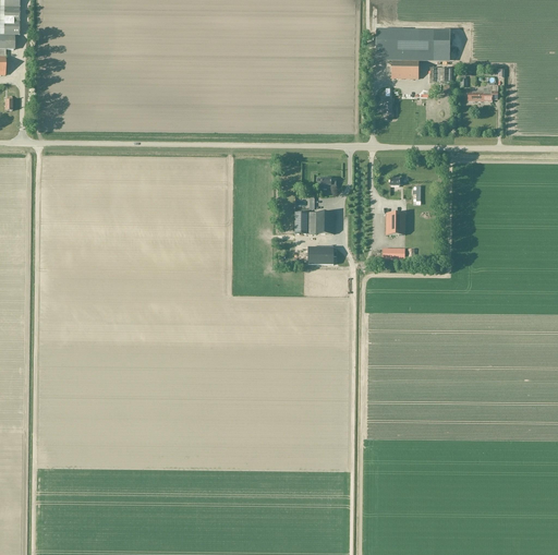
[(0,0),(0,32),(19,33),(19,0),(0,0)]
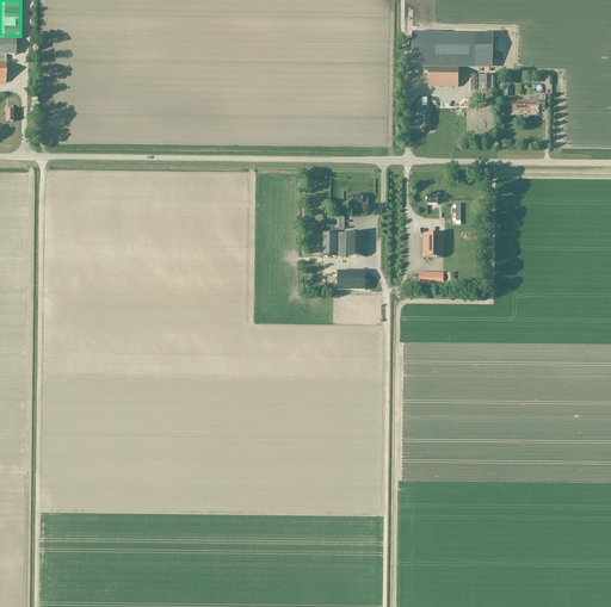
[(412,31),(412,57),(474,57),(475,32),(412,31)]
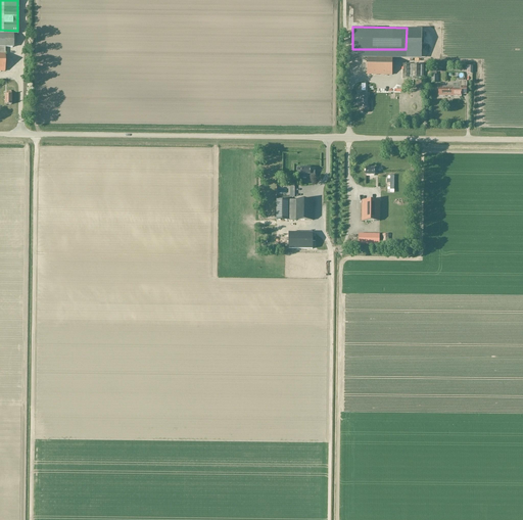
[(407,28),(406,49),(422,50),(422,28),(407,28)]
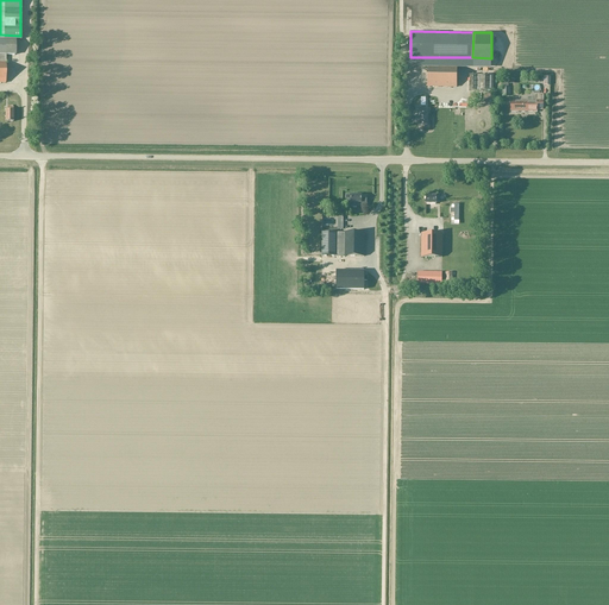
[(16,52),(16,37),(0,36),(0,79),(5,80),(5,51),(16,52)]
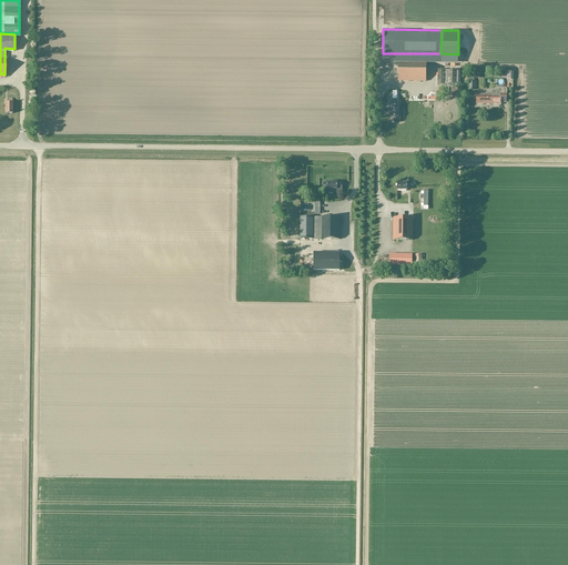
[(399,60),(398,78),(425,78),(426,61),(399,60)]
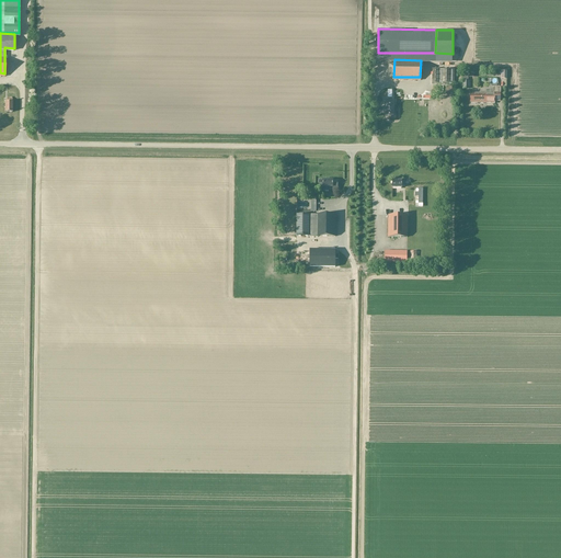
[(454,67),(449,66),(443,66),(439,66),(432,66),(432,80),(454,80),(454,67)]
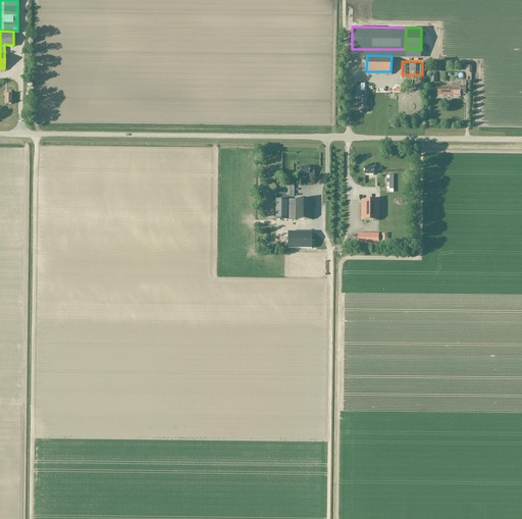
[(465,79),(464,79),(458,79),(458,81),(452,81),(452,85),(453,85),(453,93),(460,93),(460,91),(465,91),(465,79)]
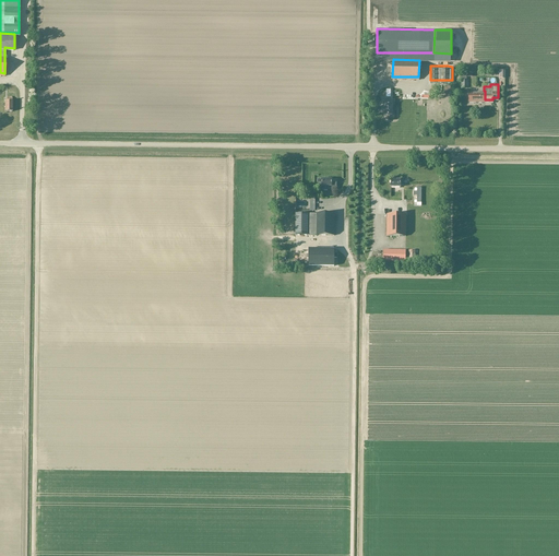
[(331,187),(331,184),(332,177),(321,176),(318,176),(318,187),(331,187)]
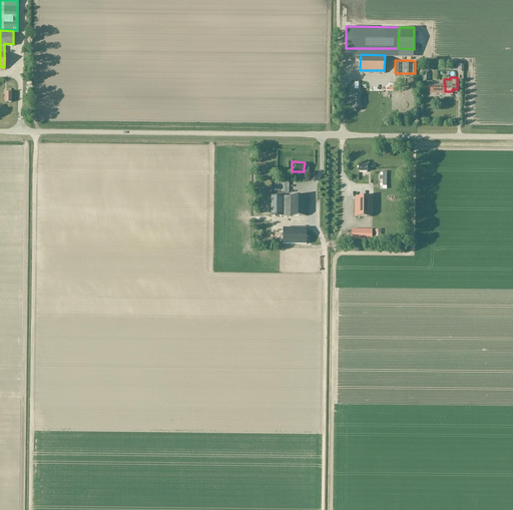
[(307,213),(307,193),(271,193),(271,212),(307,213)]
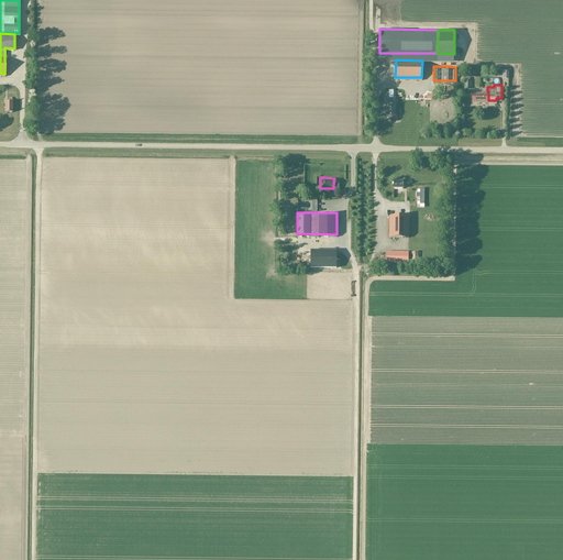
[(408,235),(409,213),(389,213),(389,234),(408,235)]
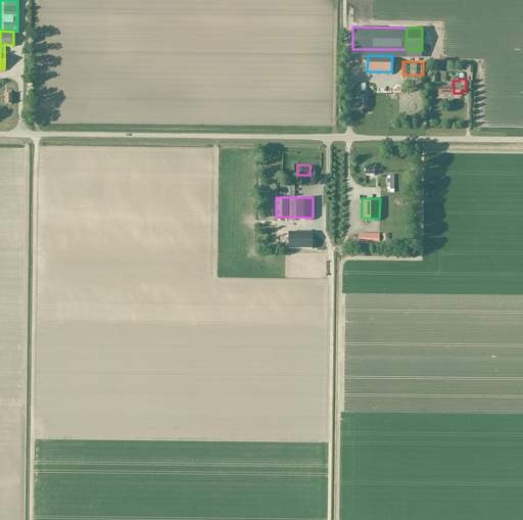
[(316,235),(313,235),(313,231),(289,230),(289,246),(313,246),(313,238),(316,238),(316,235)]
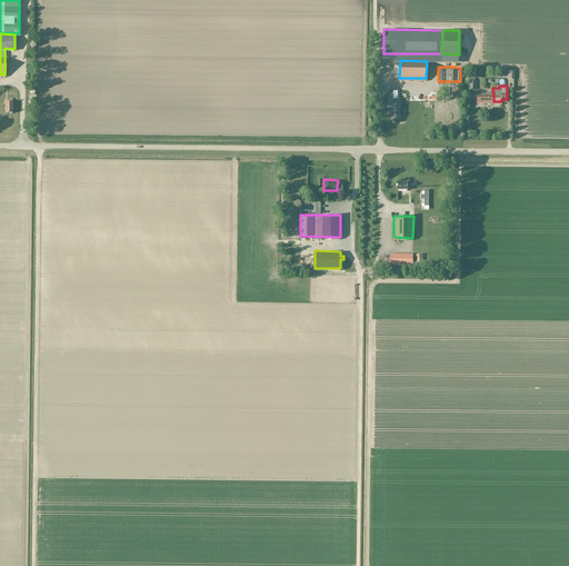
[(412,264),(412,251),(390,251),(390,264),(412,264)]
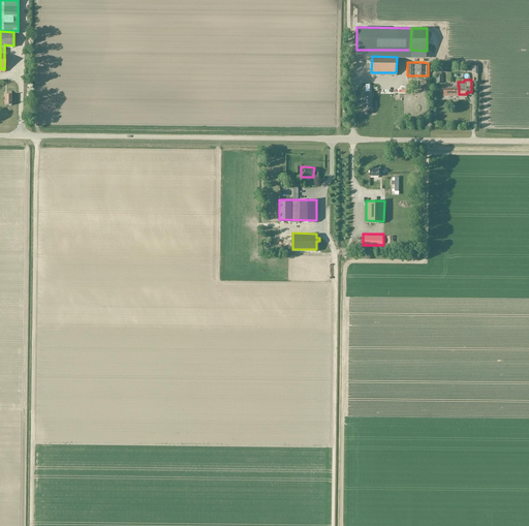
All buildings are outlined.
